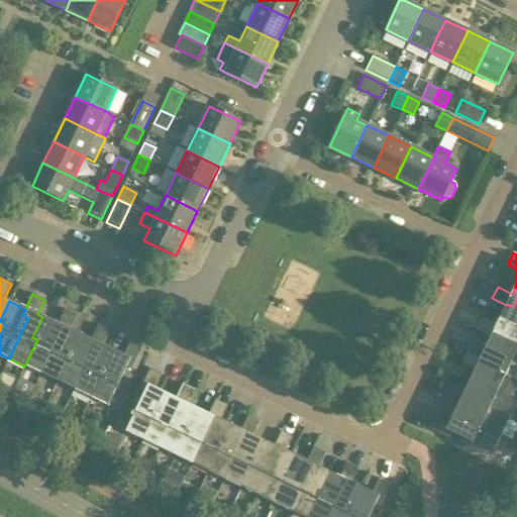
[(516,302),(515,302),(513,307),(506,304),(506,305),(499,321),(516,329),(516,302)]
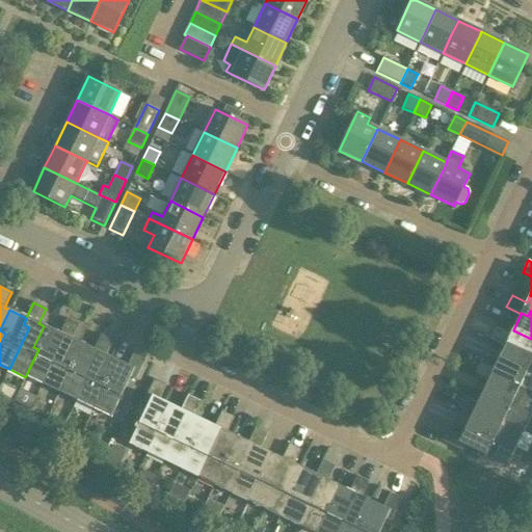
[(60,335),(57,341),(62,343),(43,386),(59,393),(72,366),(67,363),(77,342),(72,340),(79,324),(67,319),(59,334),(60,335)]
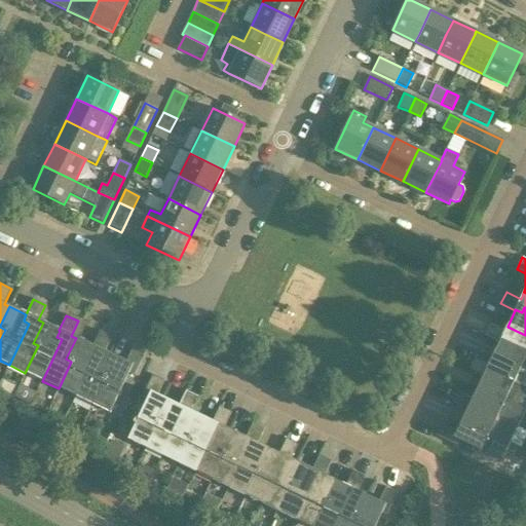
[(43,323),(33,343),(38,345),(25,373),(42,381),(62,339),(57,337),(60,331),(59,330),(43,323)]
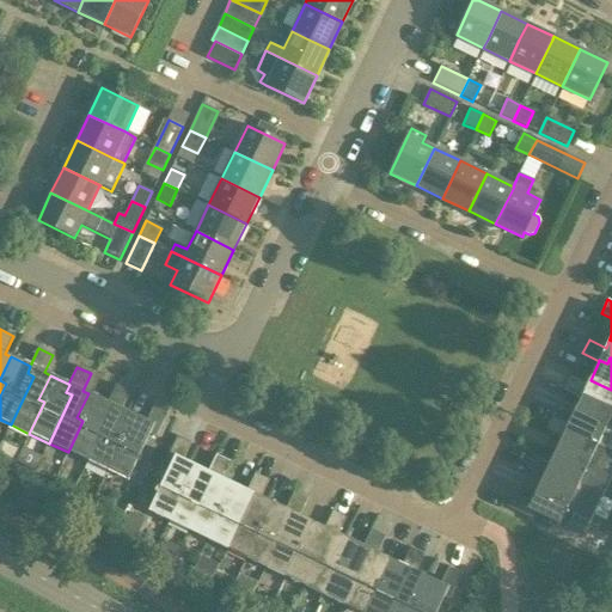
[(563,392),(580,401),(581,399),(588,403),(592,396),(611,405),(611,390),(591,380),(587,386),(570,378),(563,392)]
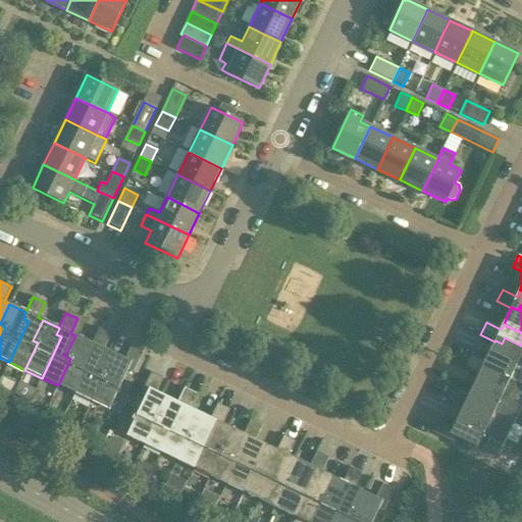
[(99,328),(92,344),(89,350),(95,353),(74,394),(91,402),(104,375),(99,372),(109,352),(103,349),(110,334),(99,328)]
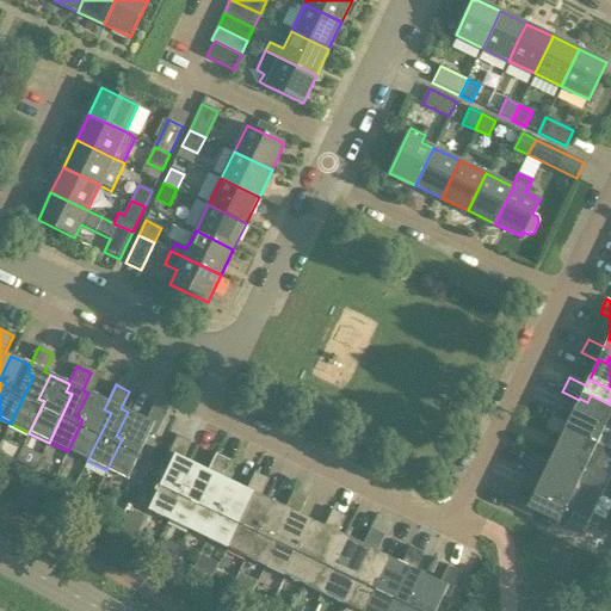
[(88,393),(76,417),(82,420),(68,451),(87,461),(111,413),(104,409),(107,402),(88,393)]
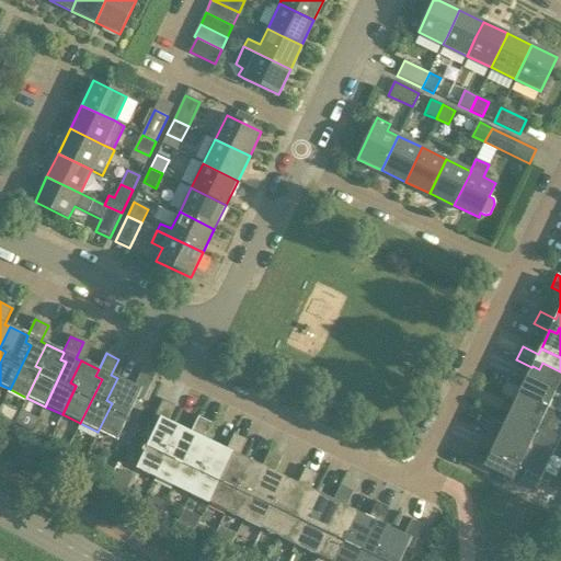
[(560,371),(542,363),(539,369),(533,366),(531,367),(524,384),(547,395),(549,389),(560,395),(560,371)]
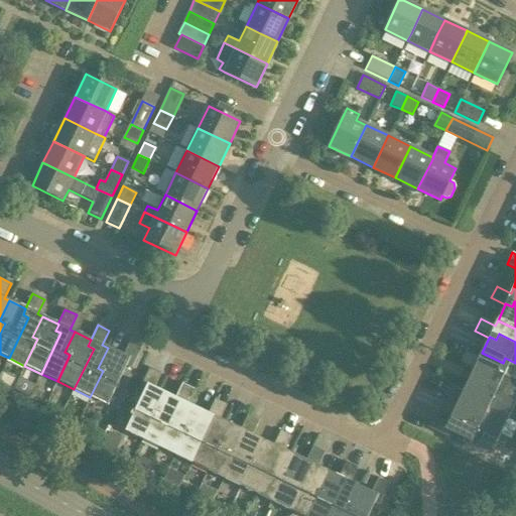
[(130,341),(123,356),(108,348),(98,368),(103,371),(90,397),(108,405),(126,367),(131,369),(142,346),(130,341)]
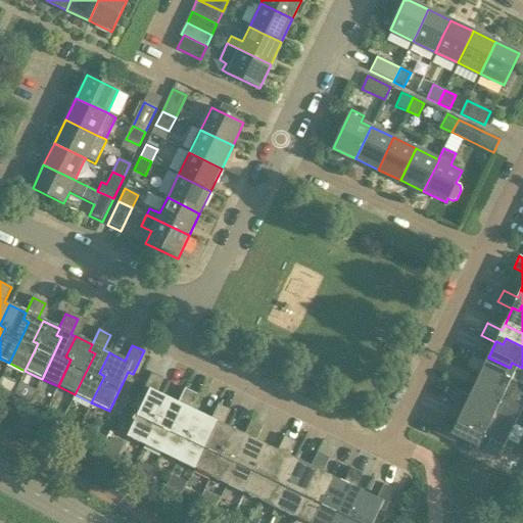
[(466,368),(480,375),(480,374),(487,377),(489,372),(522,387),(522,368),(512,363),(510,368),(488,358),(486,363),(472,355),(466,368)]
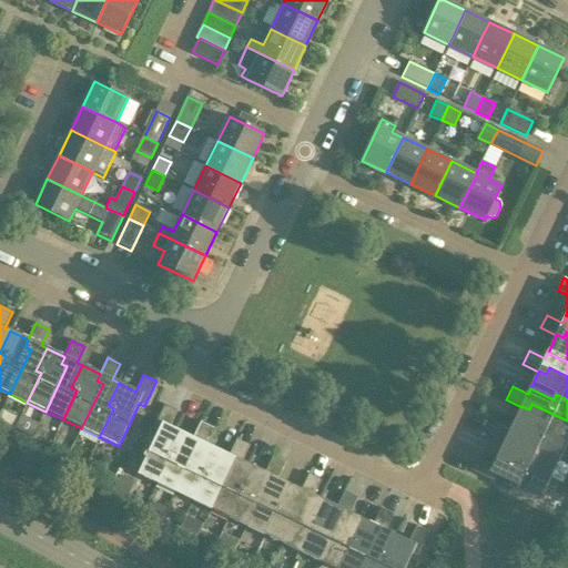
[(567,443),(567,421),(531,404),(529,409),(521,406),(521,407),(513,424),(536,435),(539,429),(567,444),(567,443)]
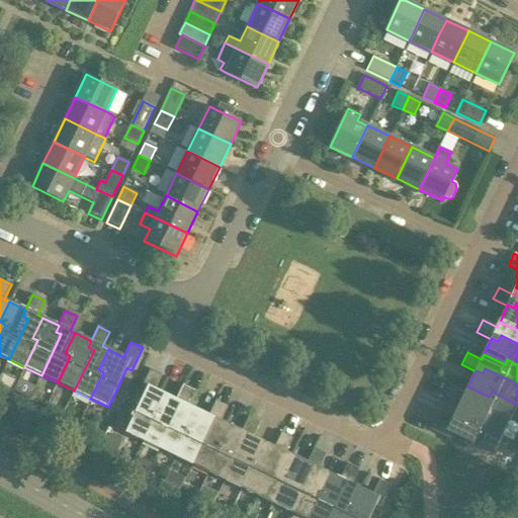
[(140,392),(145,395),(125,433),(143,441),(156,414),(151,412),(160,392),(155,389),(162,374),(150,369),(140,392)]
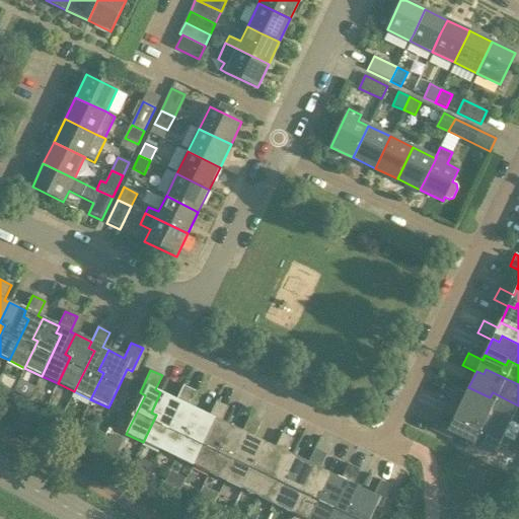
[(183,385),(176,399),(176,400),(177,400),(174,406),(179,410),(159,449),(176,458),(190,431),(183,429),(194,409),(189,405),(196,391),(183,385)]
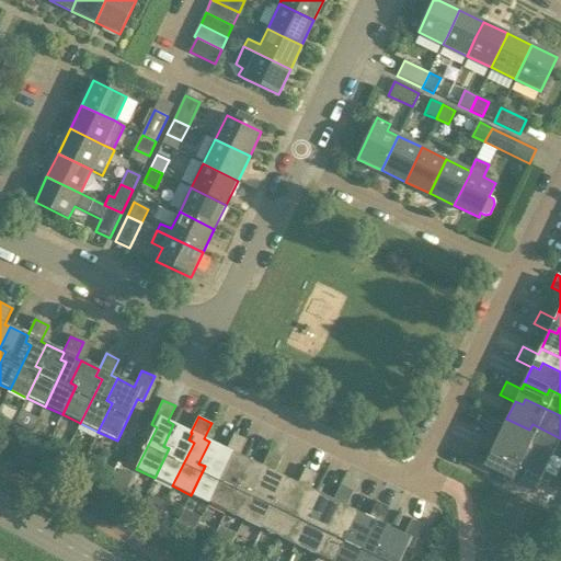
[(482,431),(497,437),(499,437),(505,441),(507,435),(552,456),(560,438),(533,424),(529,430),(506,419),(504,424),(489,418),(482,431)]
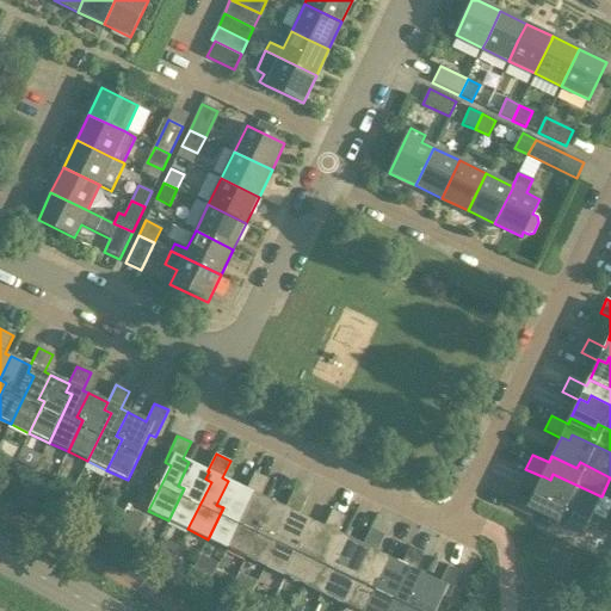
[(189,462),(178,486),(184,488),(168,520),(187,529),(211,482),(205,479),(209,471),(208,471),(208,470),(189,462)]
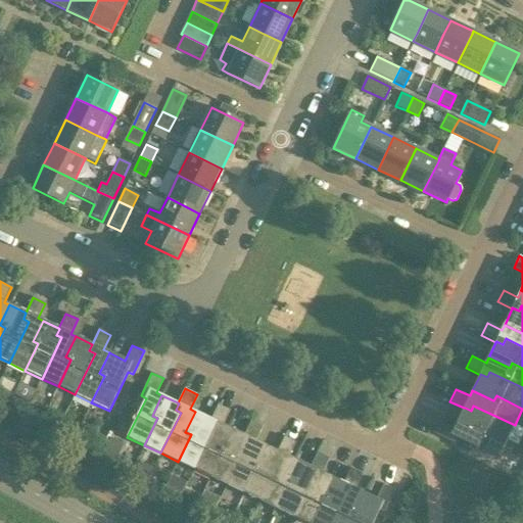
[(218,405),(210,419),(211,419),(208,425),(214,428),(193,469),(210,477),(224,450),(219,447),(228,427),(223,424),(230,410),(218,405)]
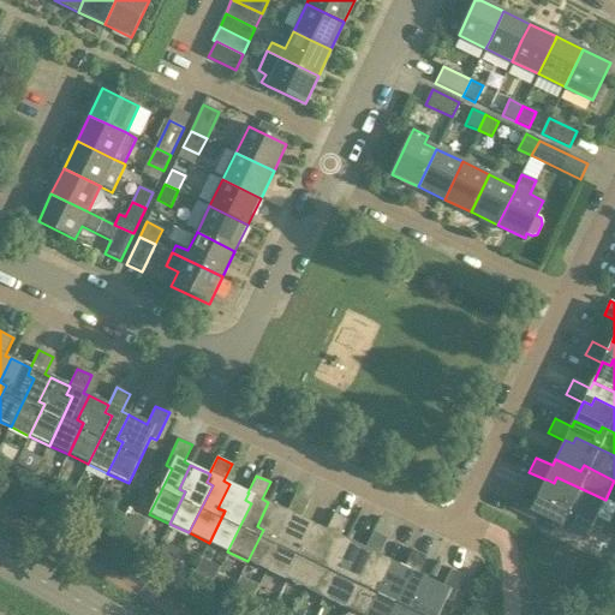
[(605,500),(556,477),(554,483),(547,479),(545,479),(537,499),(561,511),(565,503),(596,519),(605,500)]
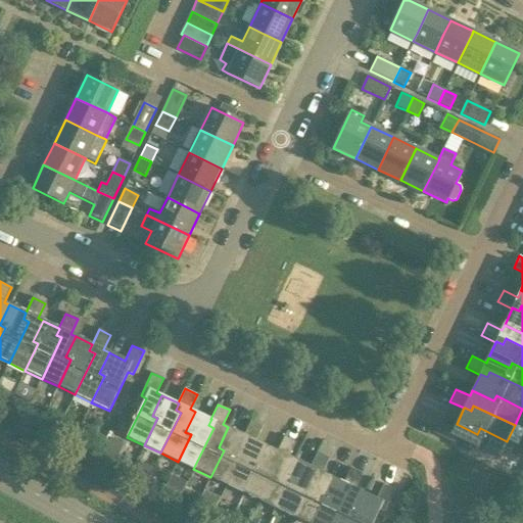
[(195,412),(185,432),(191,434),(178,462),(193,469),(214,428),(208,425),(211,419),(210,419),(195,412)]
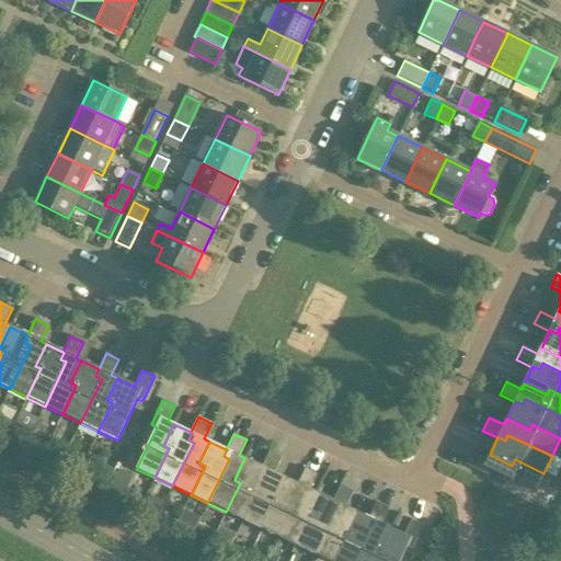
[(270,450),(262,467),(259,473),(265,476),(243,521),(262,529),(275,500),(270,497),(279,476),(274,472),(282,457),(270,450)]
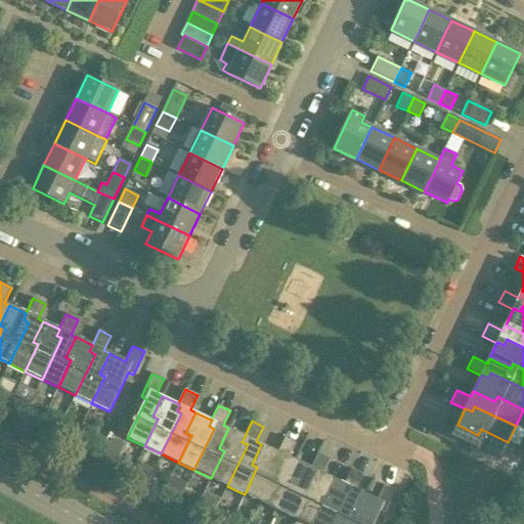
[(457,445),(460,441),(499,460),(508,442),(481,429),(478,435),(457,425),(454,430),(441,423),(435,435),(457,445)]
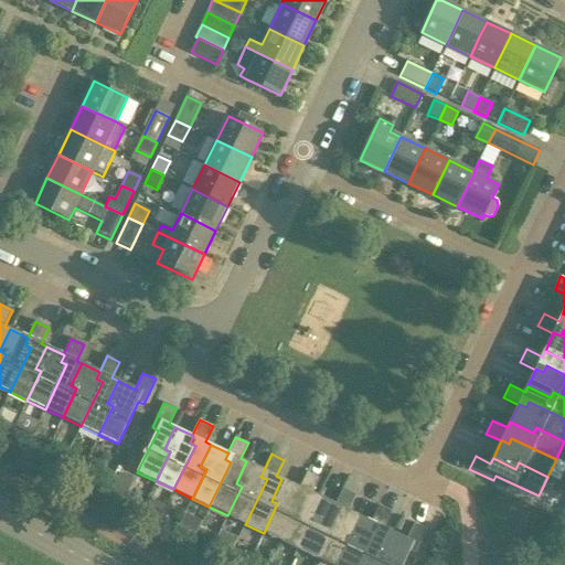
[(246,461),(236,483),(242,487),(227,515),(245,524),(267,479),(260,477),(264,470),(246,461)]
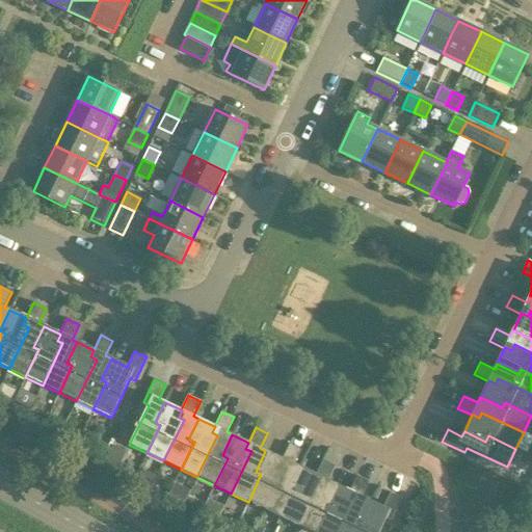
[(289,444),(282,458),(283,458),(280,466),(285,469),(265,509),(282,517),(294,490),(289,487),(299,467),(294,464),(301,450),(289,444)]
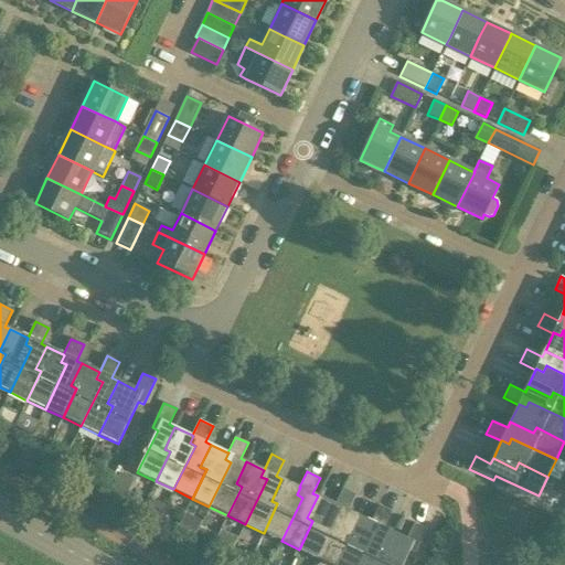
[(510,482),(501,478),(497,487),(507,491),(510,482)]
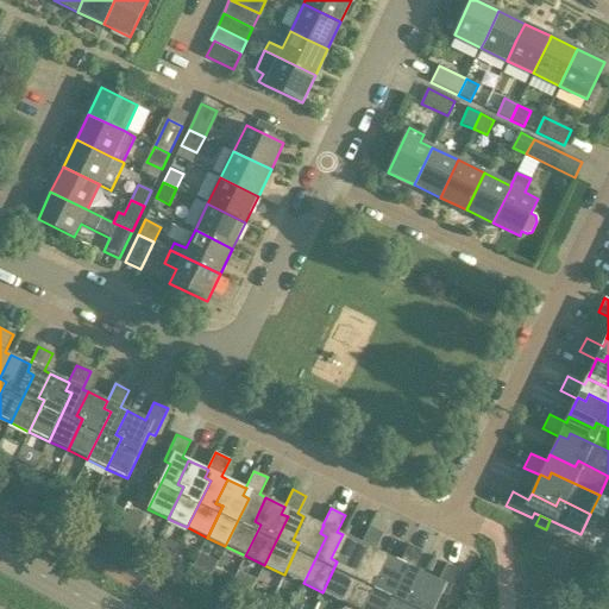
[(303,516),(293,540),(299,542),(284,575),(303,583),(326,537),(320,533),(324,525),(322,525),(303,516)]
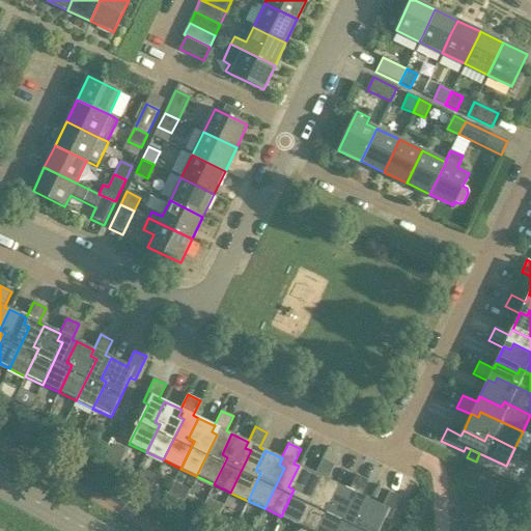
[(322,459),(314,474),(315,474),(312,480),(317,483),(298,525),(310,530),(314,530),(328,505),(322,503),(332,481),(328,479),(334,466),(322,459)]
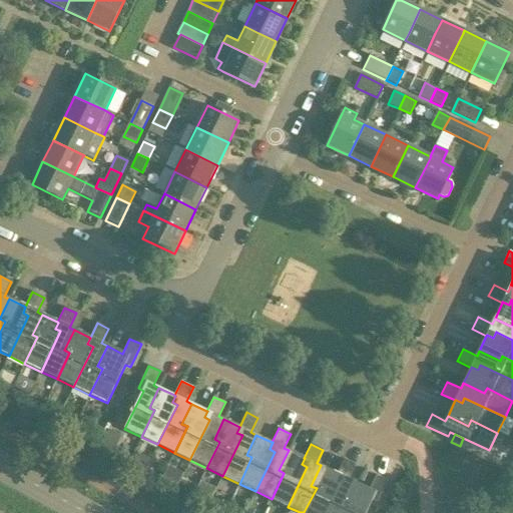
[(289,450),(279,470),(284,473),(272,499),(288,507),(307,467),(302,464),(305,458),(304,458),(289,450)]
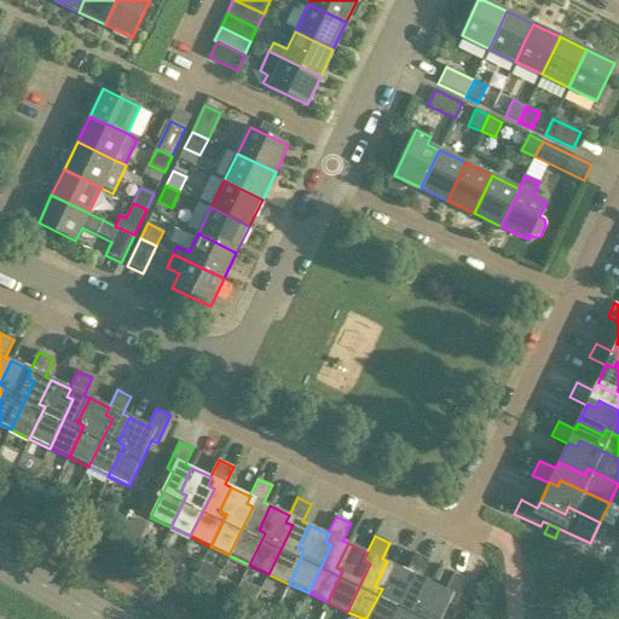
[(415,554),(406,571),(406,572),(403,579),(410,583),(391,618),(416,618),(421,608),(415,606),(427,580),(421,578),(429,561),(415,554)]
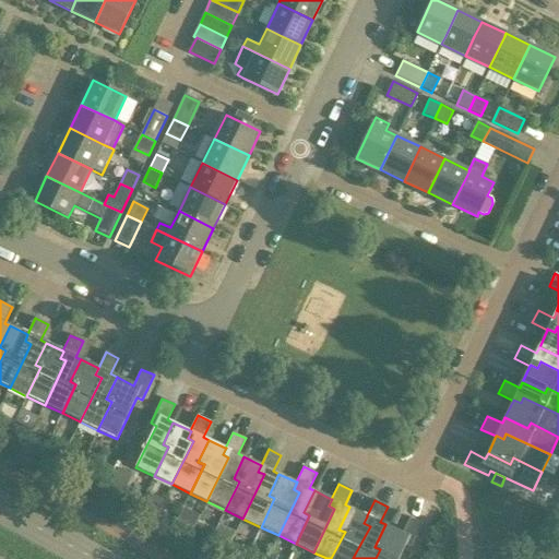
[(349,507),(339,530),(345,532),(331,558),(353,558),(370,526),(364,523),(367,516),(367,515),(349,507)]
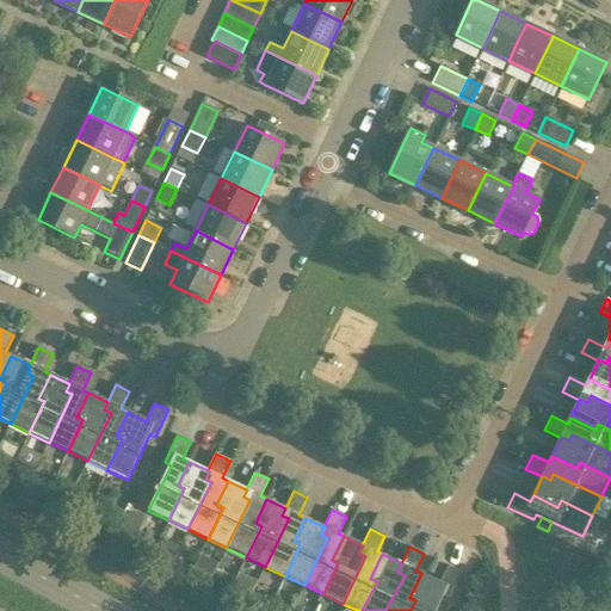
[(199,555),(193,568),(211,576),(218,563),(199,555)]
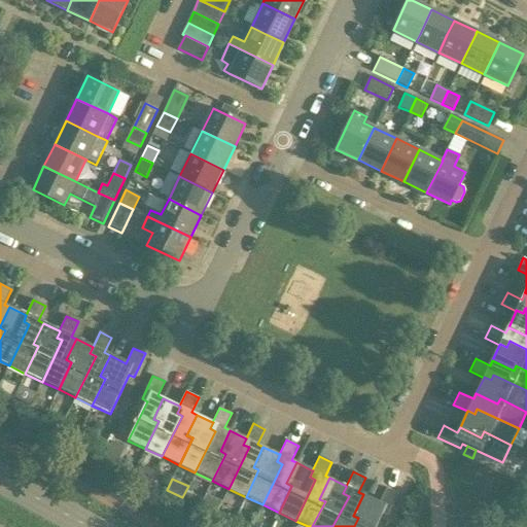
[(386,488),(380,502),(363,494),(353,516),(358,518),(354,526),(375,526),(382,515),(387,517),(398,494),(386,488)]
